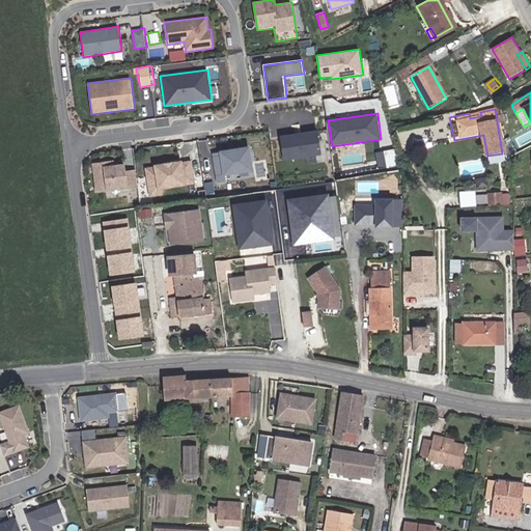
[(322,155),(318,131),(280,136),(283,160),(322,155)]
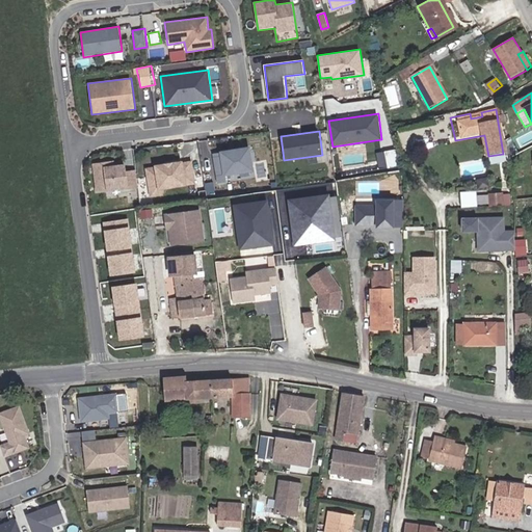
[(255,170),(250,145),(220,151),(224,176),(255,170)]
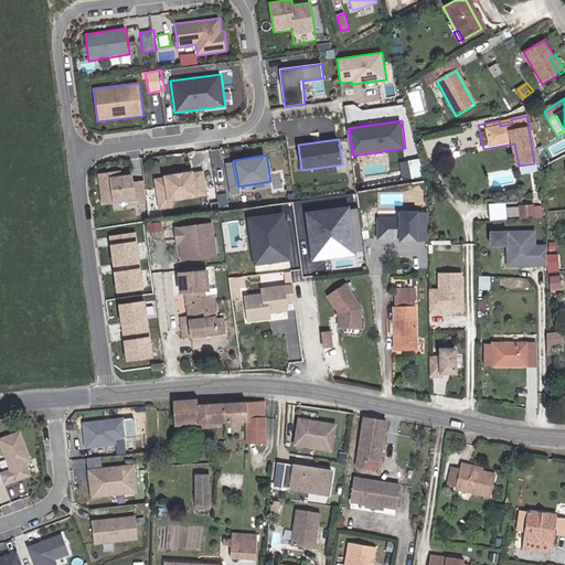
[(402,160),(403,177),(422,176),(420,159),(402,160)]
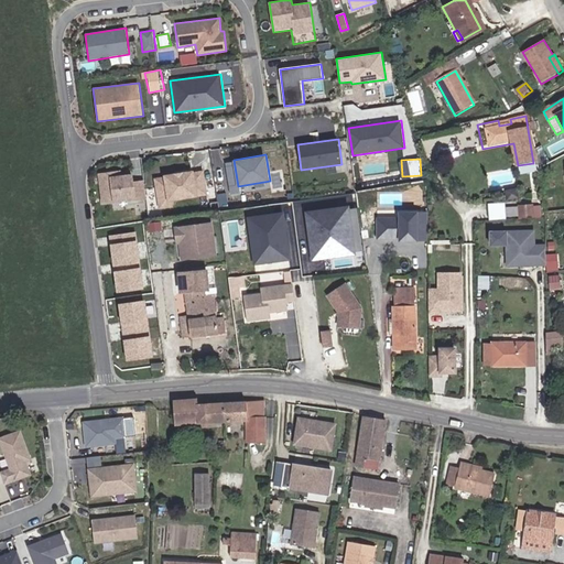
[(121,170),(97,173),(101,203),(138,198),(134,172),(122,174),(121,170)]
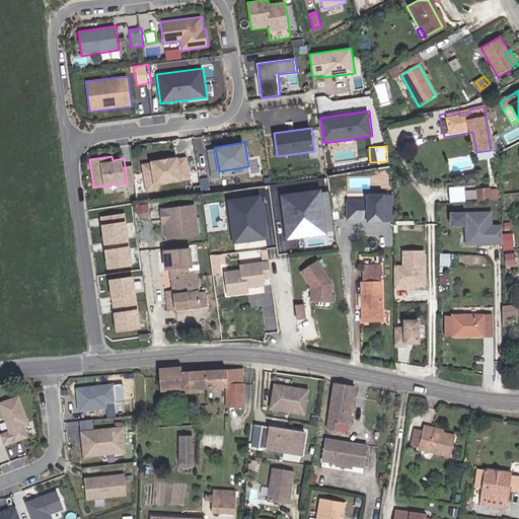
[(182,180),(178,156),(151,160),(151,162),(142,164),(146,194),(159,192),(158,183),(182,180)]
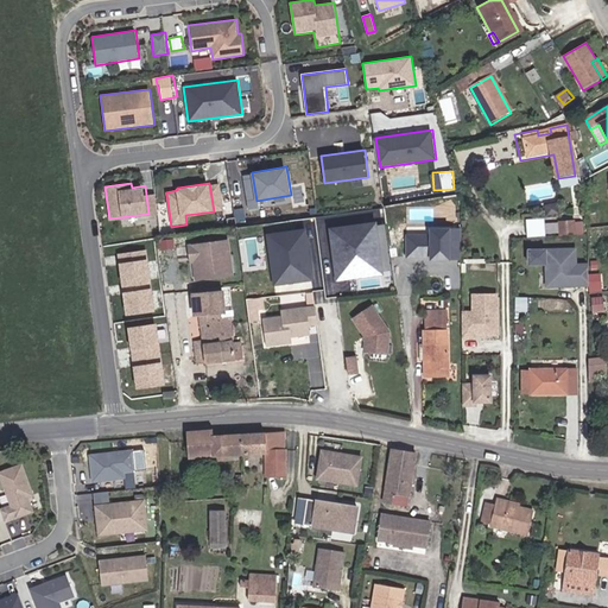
[(582,194),(583,206),(596,204),(595,192),(582,194)]
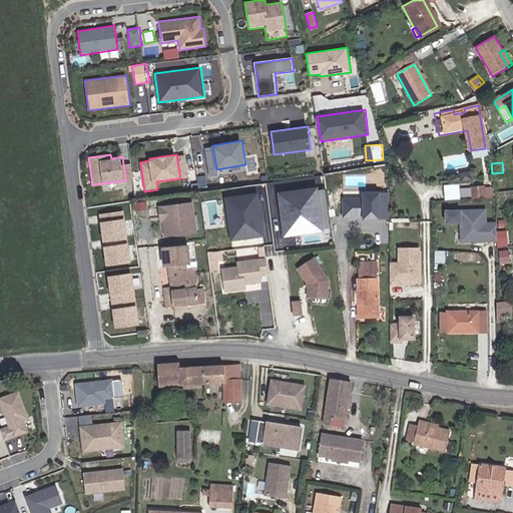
[(325,231),(319,186),(278,192),(284,236),(325,231)]
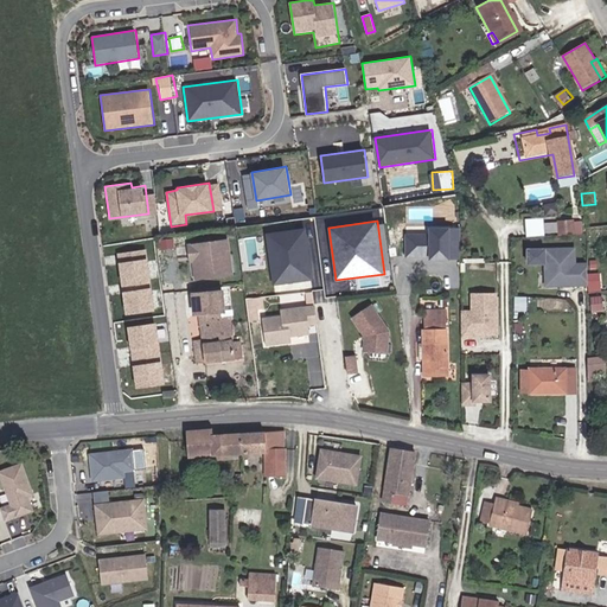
[(544,232),(558,231),(557,222),(544,223),(544,232)]
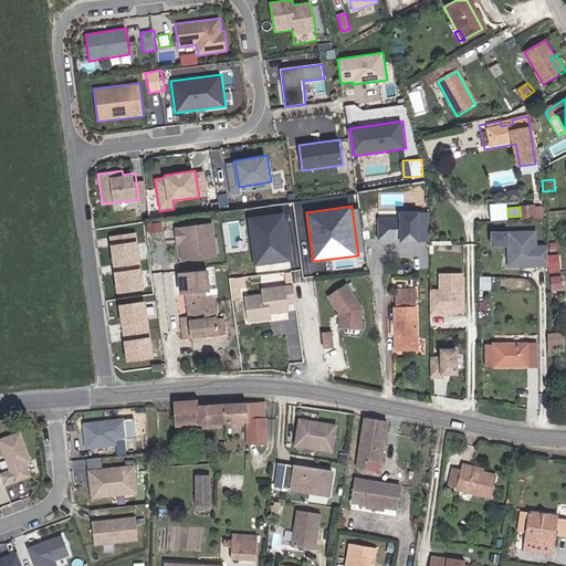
[(533,207),(520,207),(521,216),(521,220),(534,219),(533,207)]
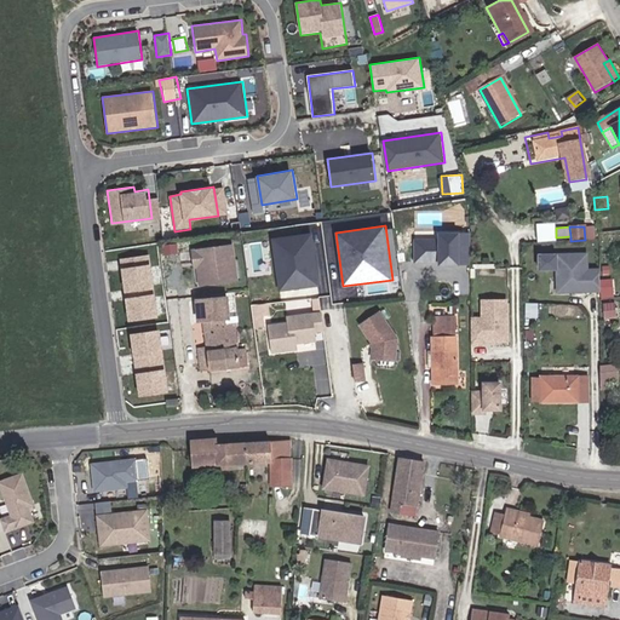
[(320,286),(313,231),(270,237),(279,291),(320,286)]
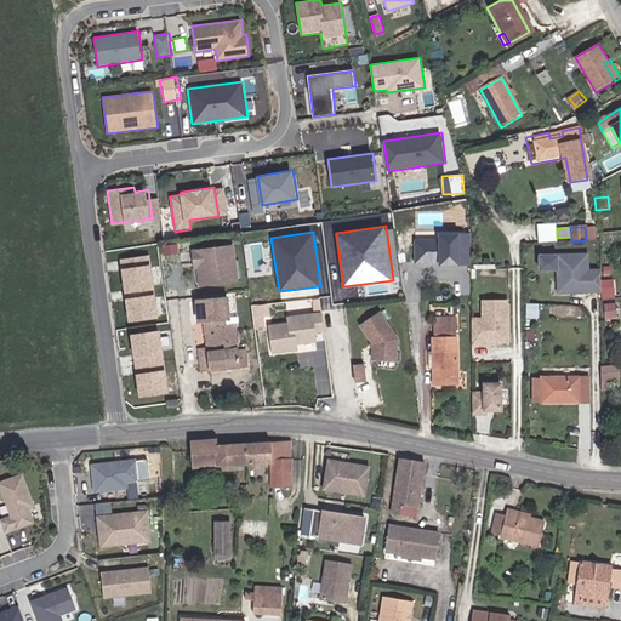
[(461,265),(461,233),(440,232),(439,239),(415,239),(415,262),(440,262),(440,265),(461,265)]
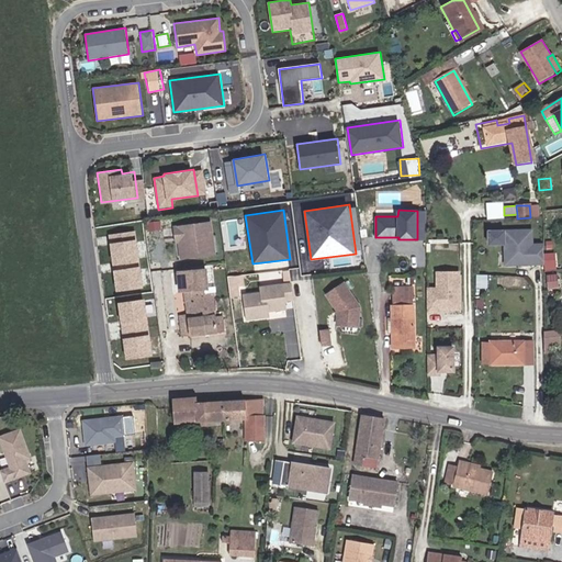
[(217,255),(213,220),(175,226),(180,260),(217,255)]
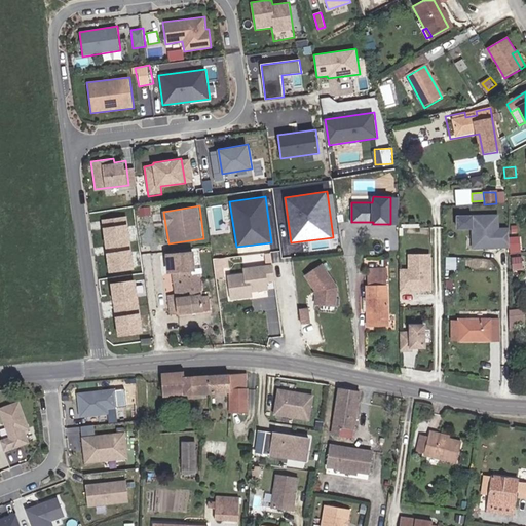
[(474,229),(474,248),(512,248),(513,226),(502,226),(502,214),(456,214),(456,228),(474,229)]
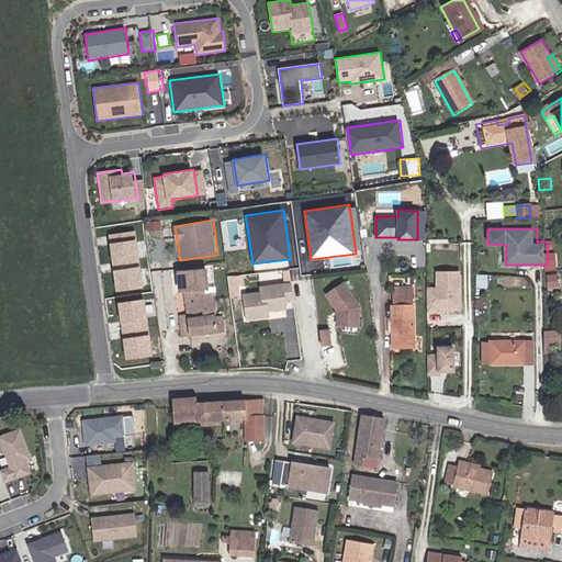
[(111,243),(137,239),(136,231),(109,234),(111,243)]
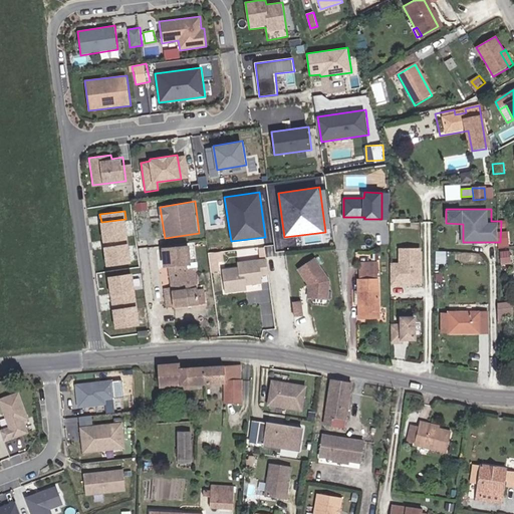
[(103,241),(127,238),(125,219),(101,222),(103,241)]
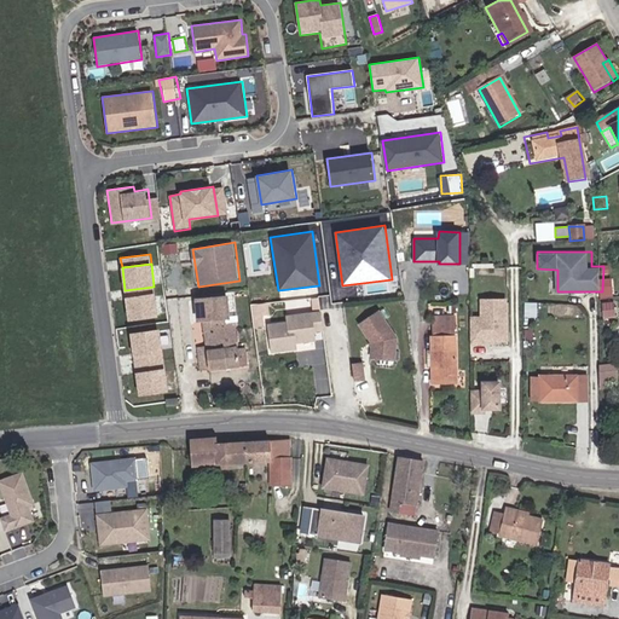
[(126,298),(155,293),(154,287),(125,290),(126,298)]
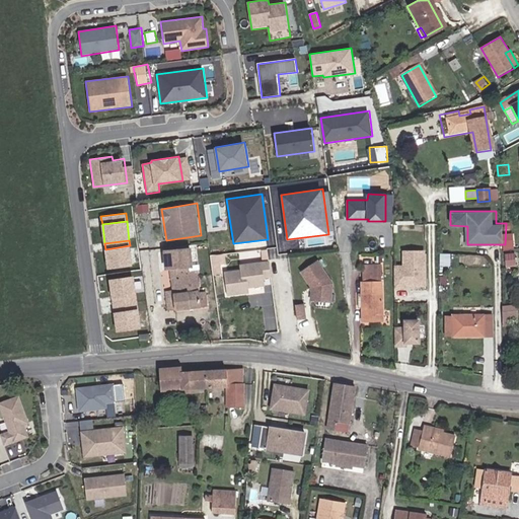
[(206,301),(204,286),(199,287),(196,264),(191,265),(188,244),(162,248),(165,266),(169,265),(172,286),(165,287),(168,307),(206,301)]
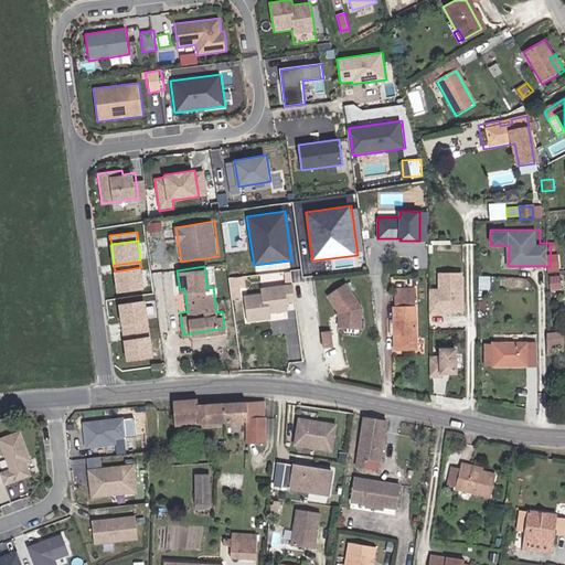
[(118,292),(145,289),(141,267),(115,272),(118,292)]
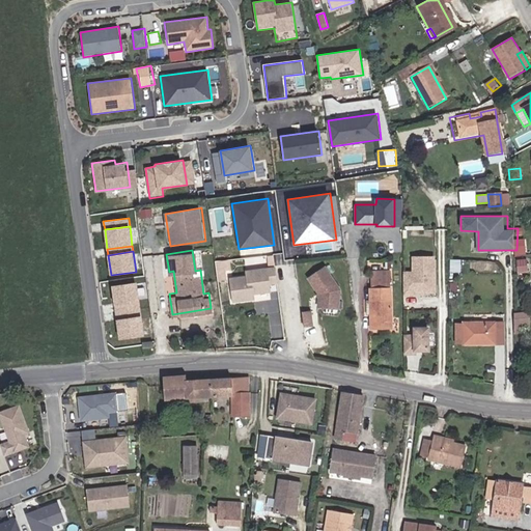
[(437,295),(436,256),(412,256),(413,271),(403,272),(403,296),(412,296),(412,292),(437,295)]
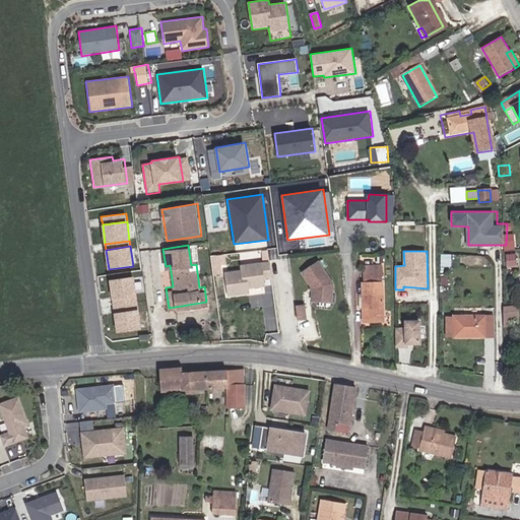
[(452,254),(441,254),(441,266),(451,267),(452,254)]
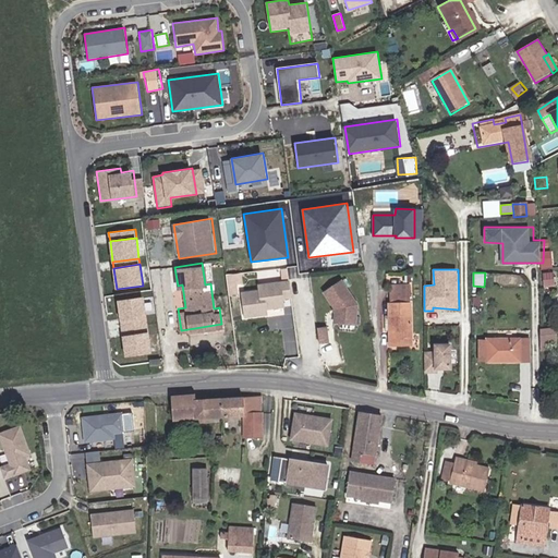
[(545,273),(545,286),(556,286),(556,273),(545,273)]
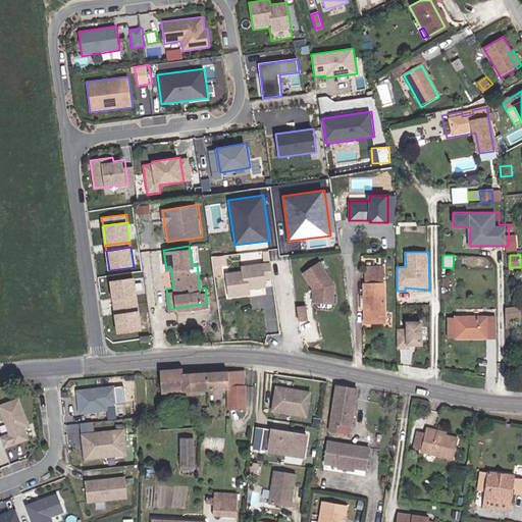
[(212,257),(214,276),(223,274),(222,266),(227,265),(226,256),(212,257)]
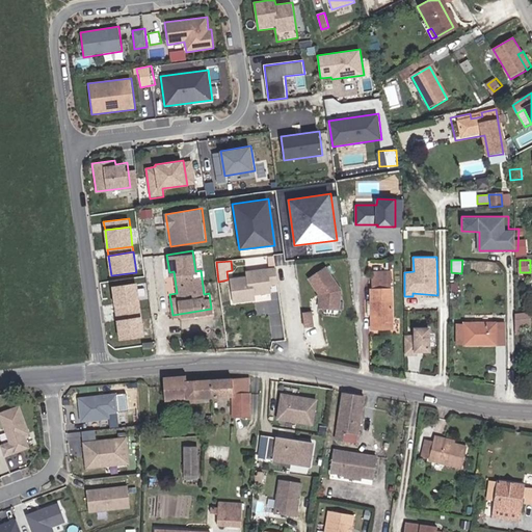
[(326,267),(307,278),(319,297),(318,309),(340,311),(343,290),(326,267)]
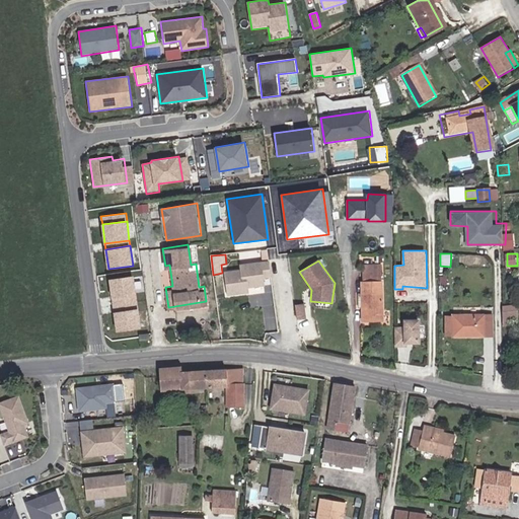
[(224,271),(227,296),(250,293),(249,288),(266,287),(265,278),(271,278),(269,262),(240,265),(241,269),(224,271)]
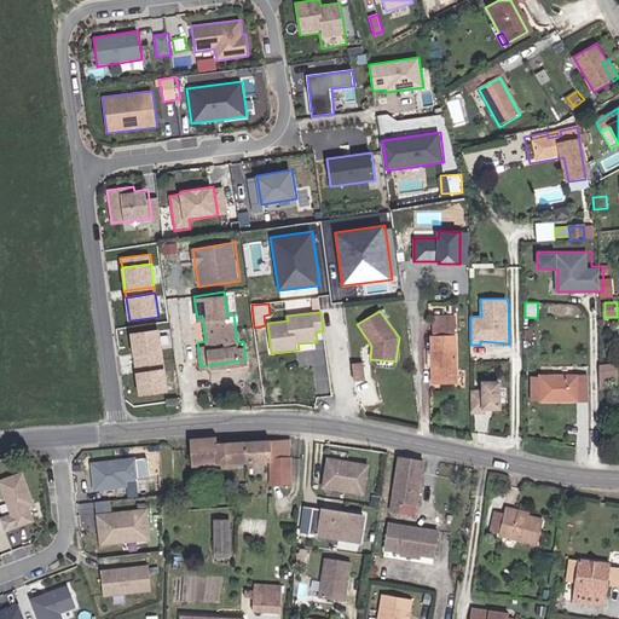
[(451,320),(429,320),(429,356),(426,356),(426,371),(429,371),(429,383),(457,383),(457,350),(452,350),(451,320)]
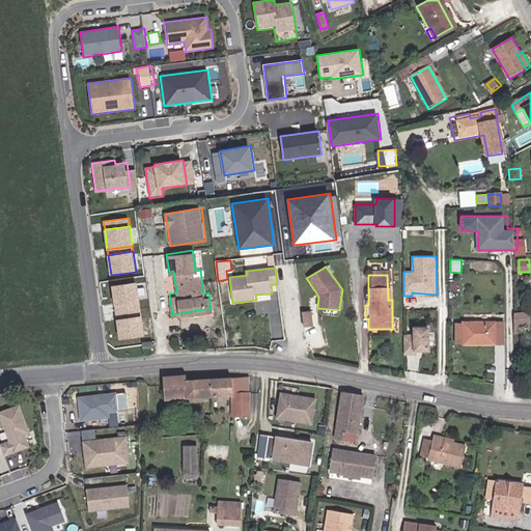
[(140,302),(138,281),(112,285),(115,305),(140,302)]
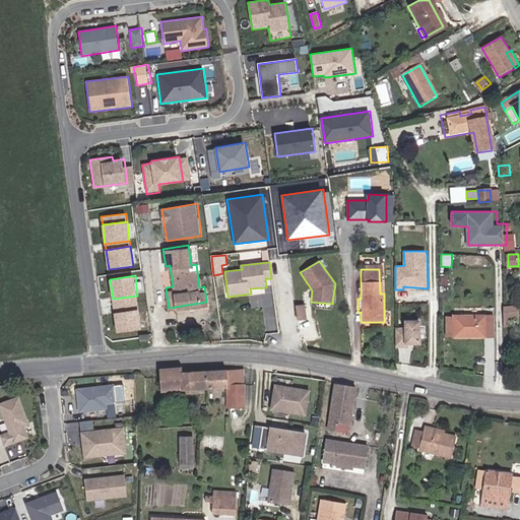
[(137,296),(113,299),(114,306),(138,303),(137,296)]
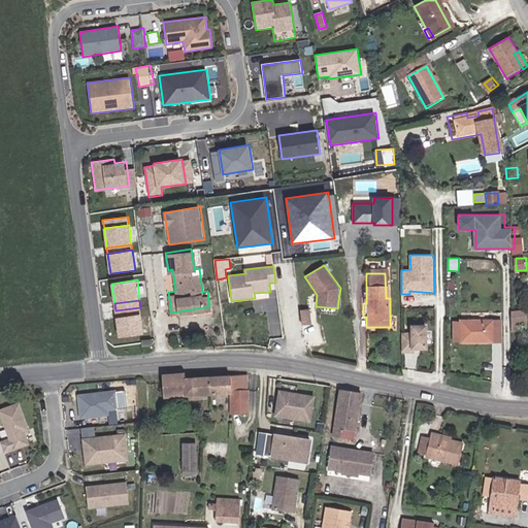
[(140,307),(116,310),(116,318),(141,314),(140,307)]
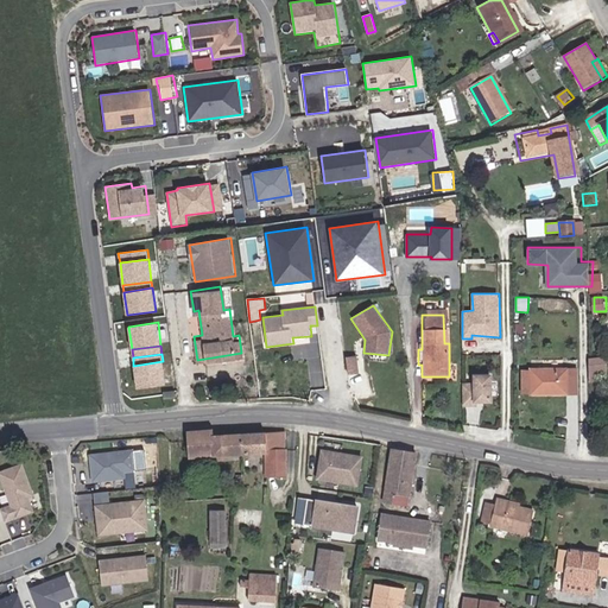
[(356,355),(346,356),(349,374),(360,373),(356,355)]
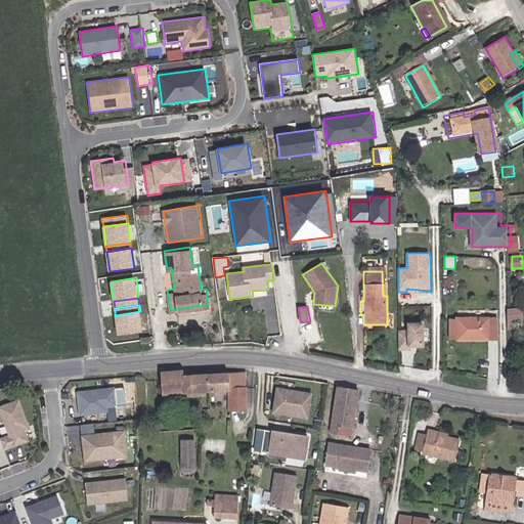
[(515,320),(521,319),(521,308),(508,309),(508,315),(508,331),(515,330),(515,320)]
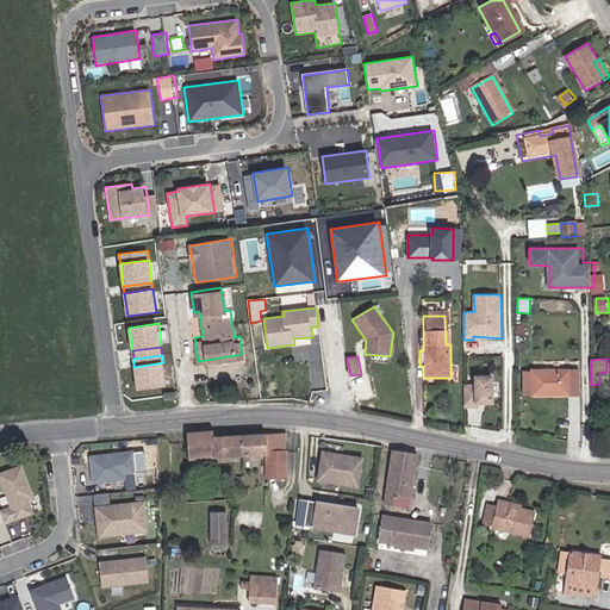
[(167,386),(163,362),(134,367),(137,390),(167,386)]
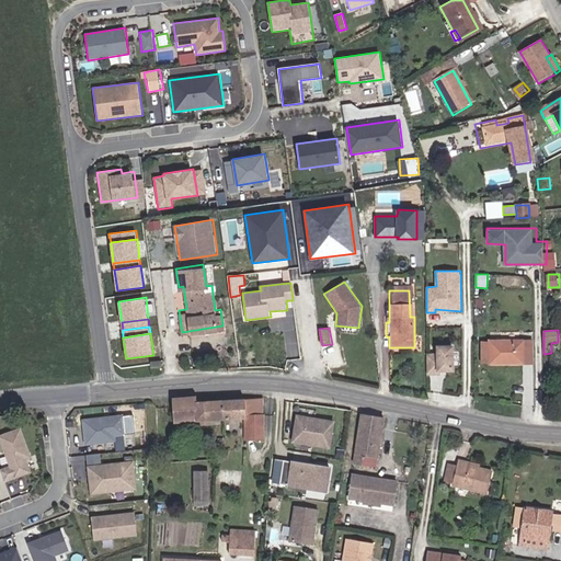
[(492,362),(533,361),(531,338),(491,339),(492,362)]
